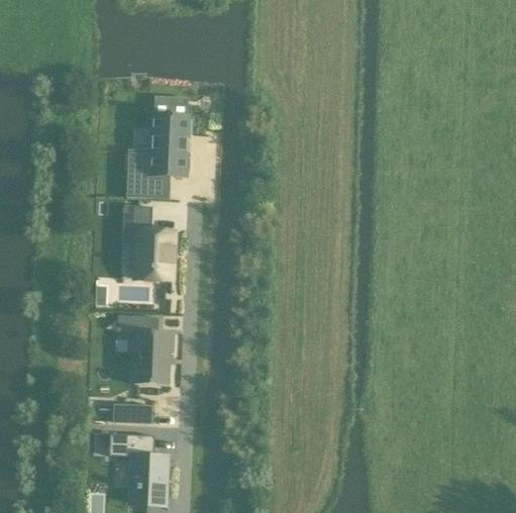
[(128,149),(126,196),(146,197),(146,184),(169,185),(170,176),(186,177),(187,150),(187,149),(188,137),(189,113),(149,111),(147,149),(147,150),(128,149)]
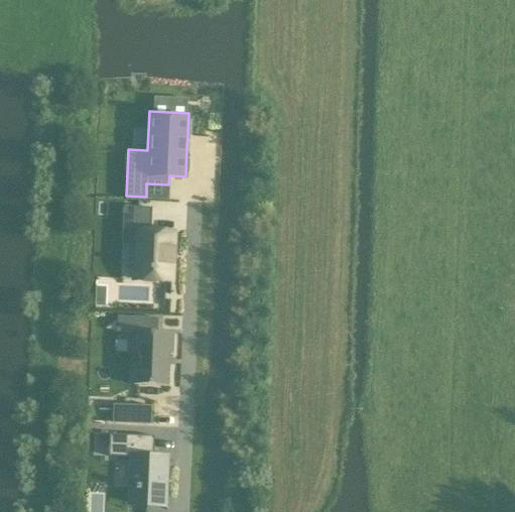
[(122,205),(122,220),(132,220),(130,279),(175,280),(177,227),(151,226),(151,205),(122,205)]
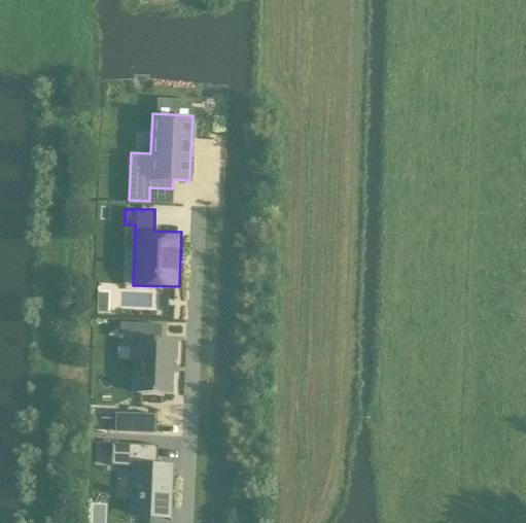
[(119,320),(118,328),(138,329),(137,357),(140,357),(139,377),(136,377),(135,390),(173,391),(173,359),(177,359),(178,339),(161,338),(161,321),(119,320)]
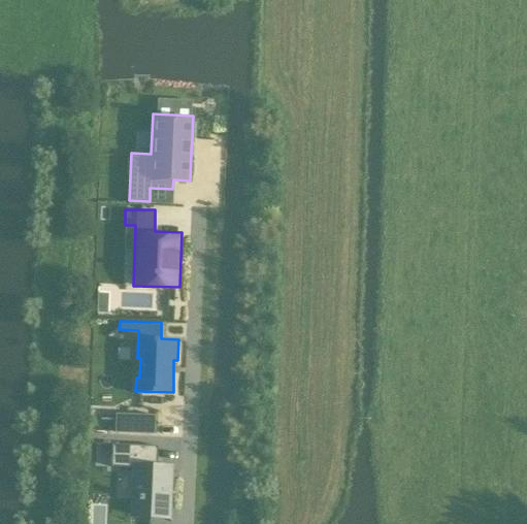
[(154,414),(116,412),(114,430),(153,431),(154,414)]
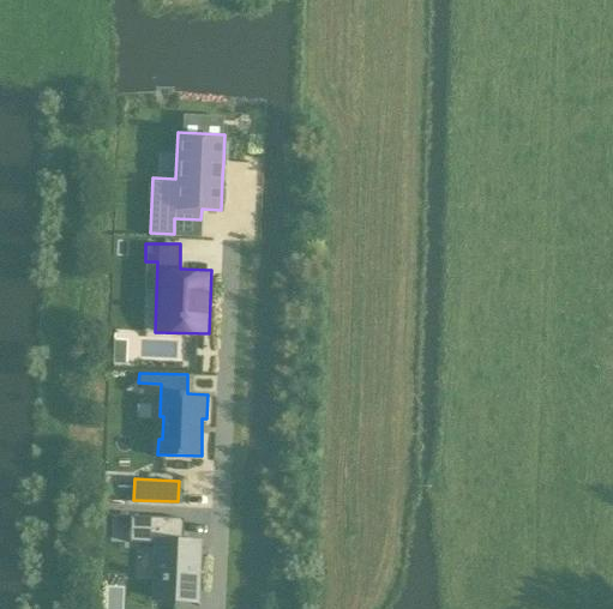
[(152,541),(150,598),(198,601),(200,544),(181,543),(184,514),(130,512),(128,540),(152,541)]
